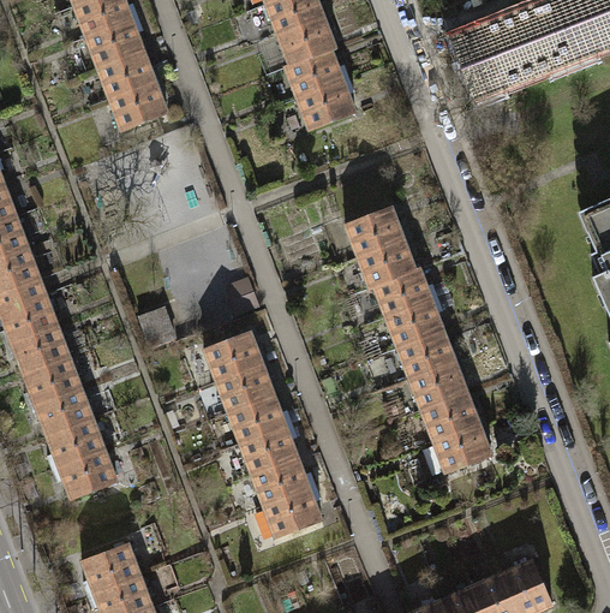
[(82,0),(77,3),(88,34),(137,17),(131,0),(82,0)]
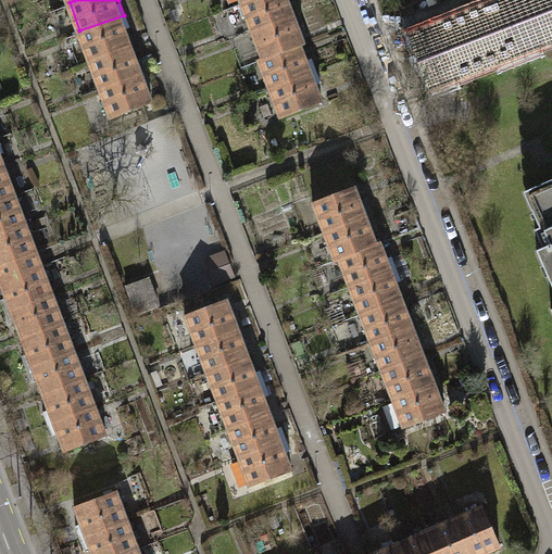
[(240,0),(262,55),(258,58),(279,116),(322,100),(301,45),(303,43),(287,0),(240,0)]
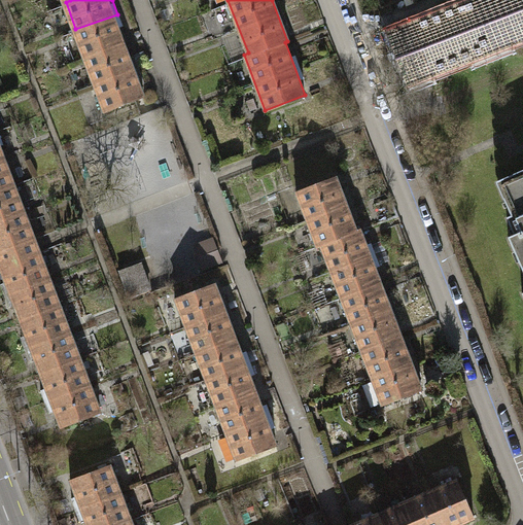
[(479,0),(476,1),(494,48),(522,38),(522,0),(479,0)]
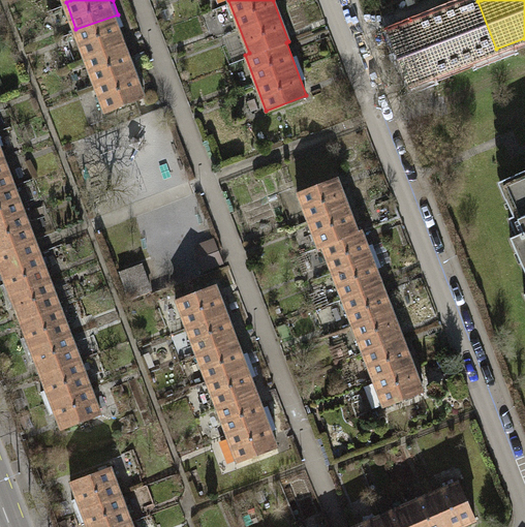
[(496,49),(477,1),(396,33),(414,80),(433,72),(433,73),(496,49)]
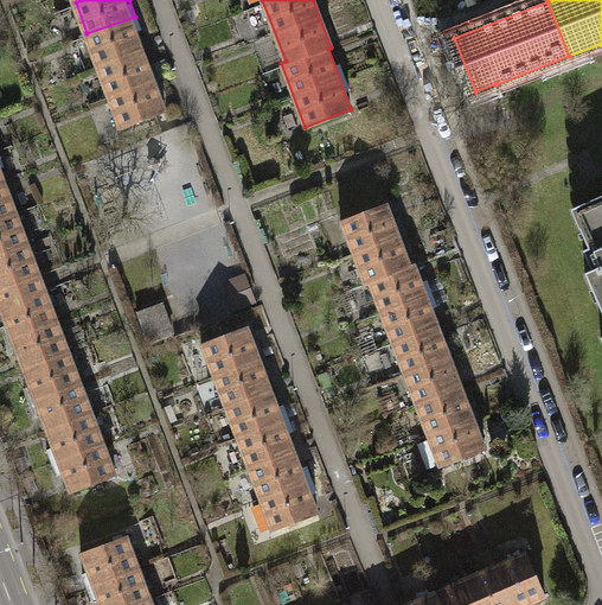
[(87,33),(98,65),(147,48),(135,17),(87,33)]
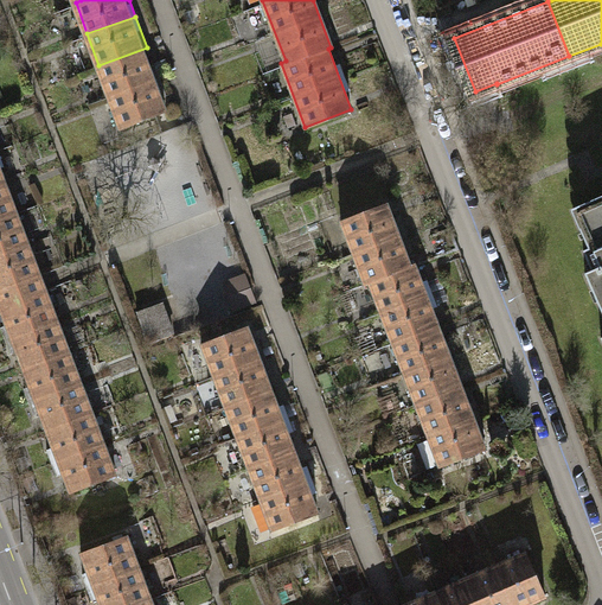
[(98,65),(110,96),(158,80),(147,48),(98,65)]
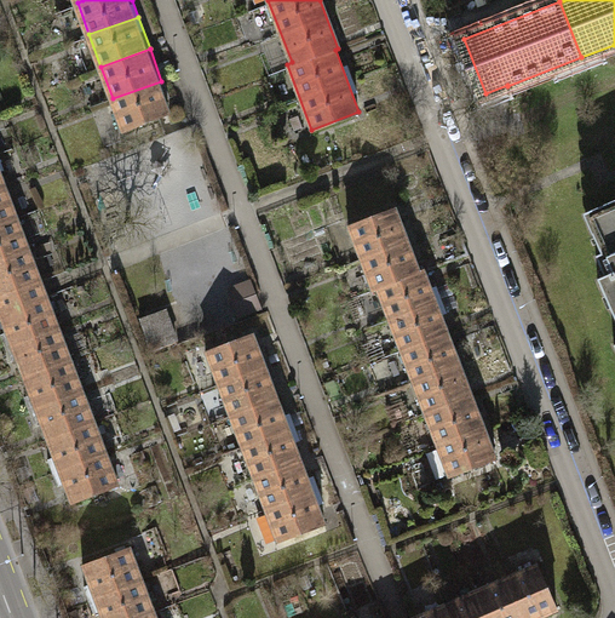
[(113,98),(124,131),(173,113),(161,81),(113,98)]
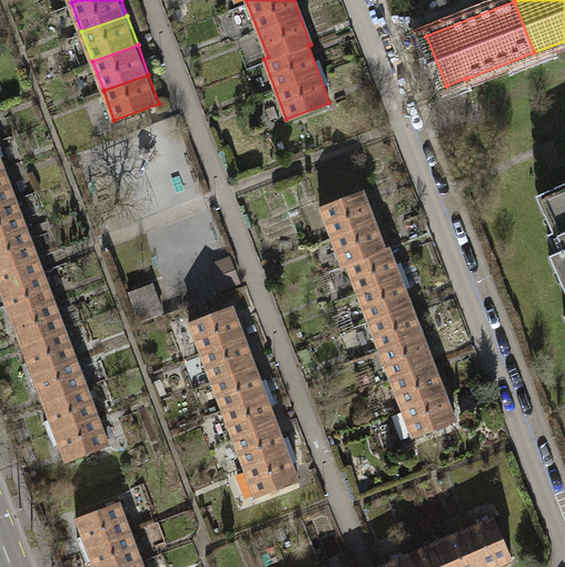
[(0,176),(0,209),(17,204),(6,175),(0,176)]
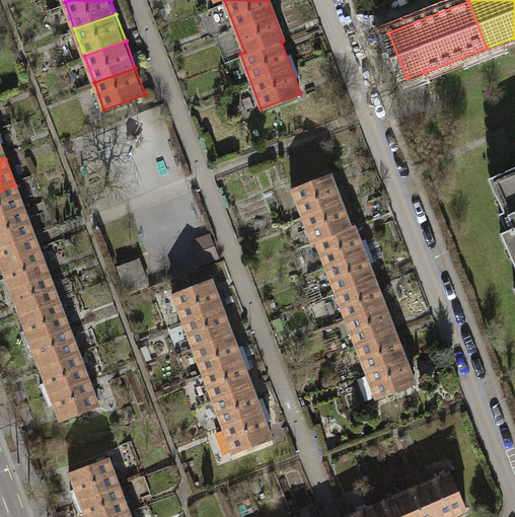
[(514,169),(500,176),(506,192),(501,195),(508,211),(504,213),(511,230),(505,232),(514,253),(514,169)]
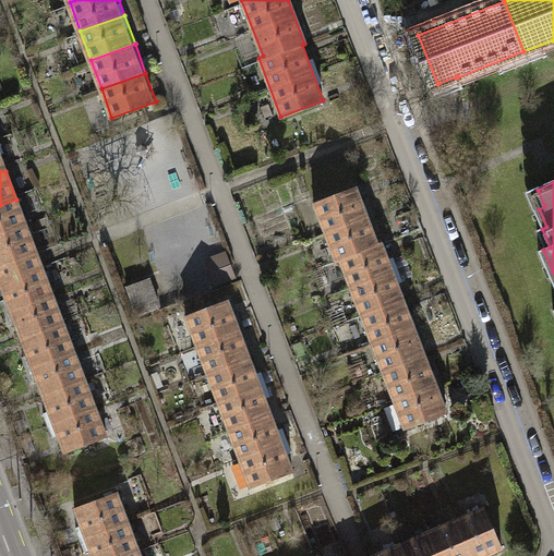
[(325,230),(368,214),(356,185),(314,202),(325,230)]
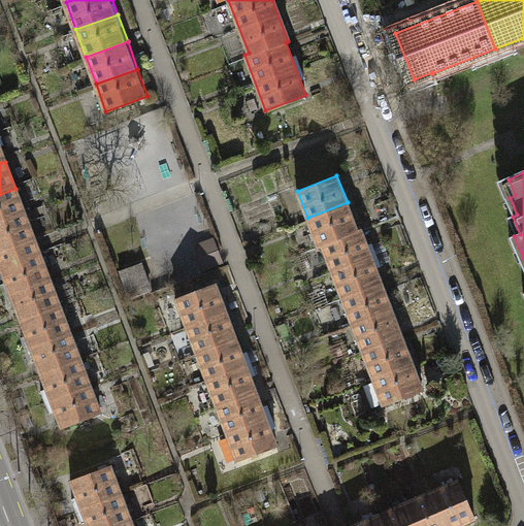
[(0,194),(0,225),(26,217),(15,189),(0,194)]
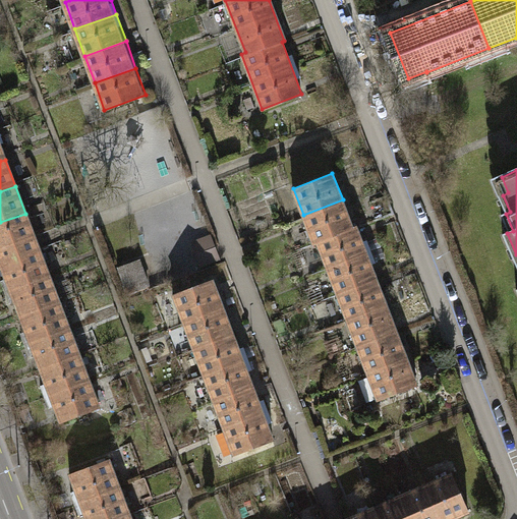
[(353,226),(343,199),(303,215),(313,241),(316,240),(353,226)]
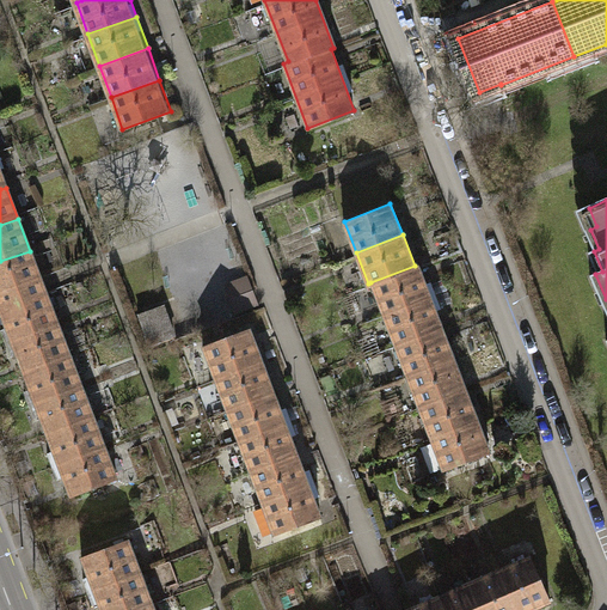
[(0,298),(42,282),(41,279),(30,251),(0,261),(0,298)]
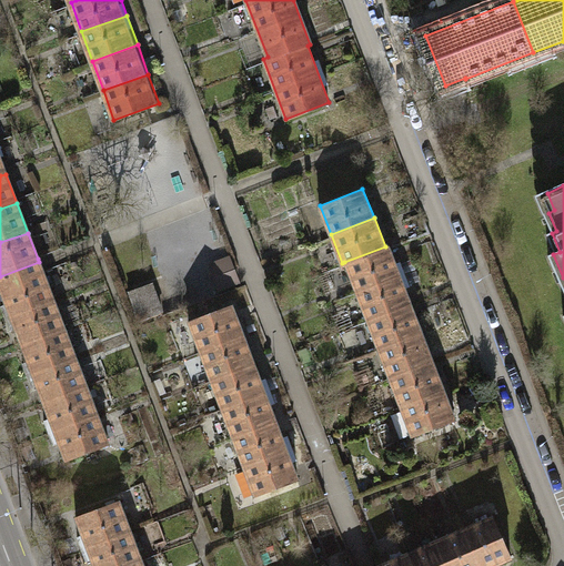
[(344,262),(356,291),(399,274),(388,245),(385,246),(344,262)]
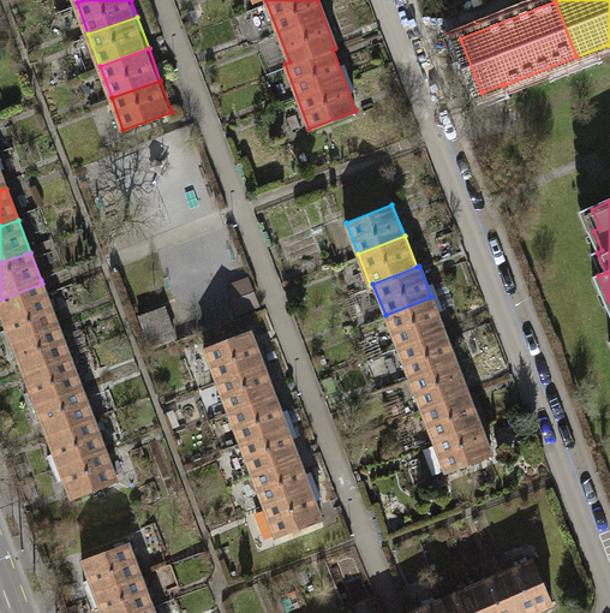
[(233,285),(245,314),(267,307),(256,277),(233,285)]
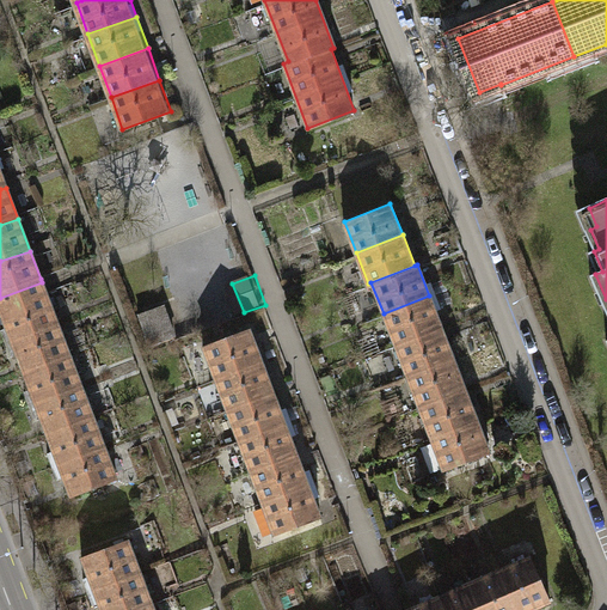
[(0,298),(0,315),(6,331),(54,315),(42,282),(0,298)]
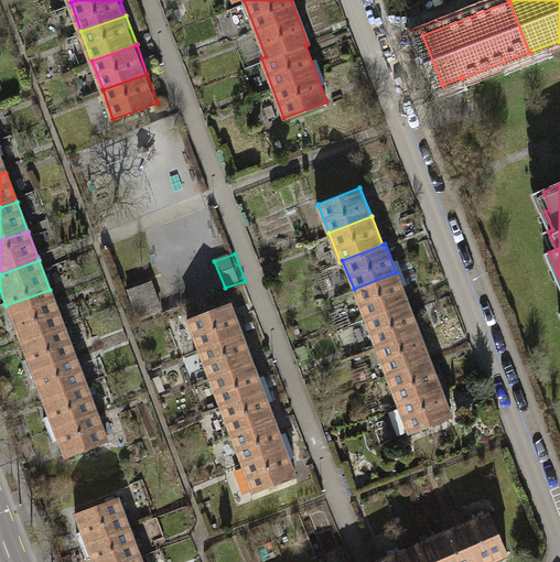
[(354,289),(365,317),(408,301),(396,272),(354,289)]
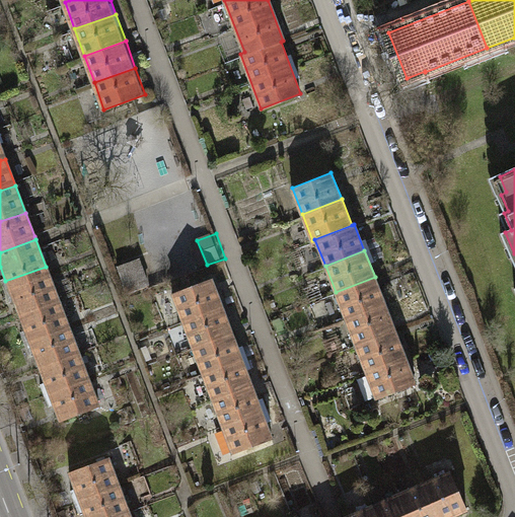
[(134,287),(153,280),(146,259),(127,266),(134,287)]
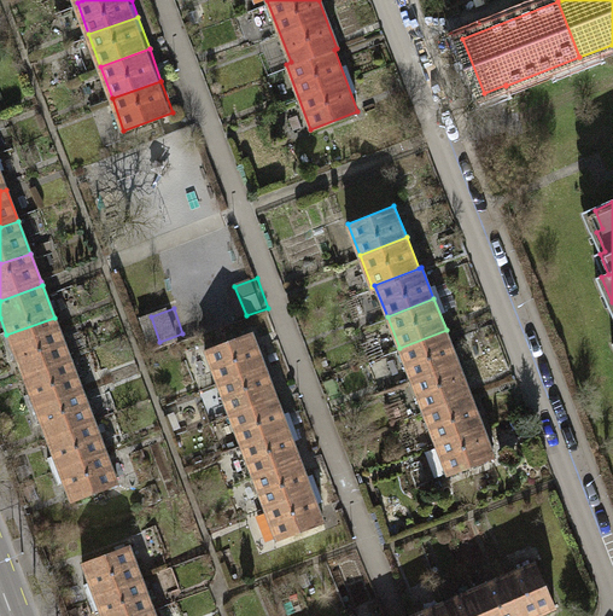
[(6,335),(18,367),(65,350),(54,318),(6,335)]
